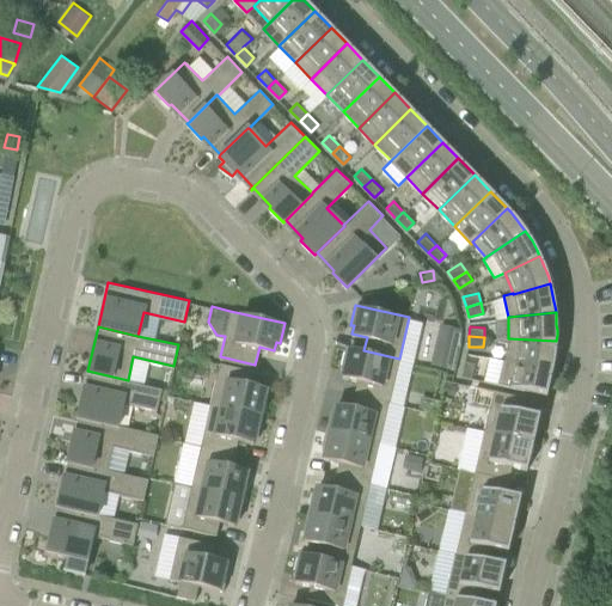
[(430,361),(451,366),(457,342),(436,337),(430,361)]
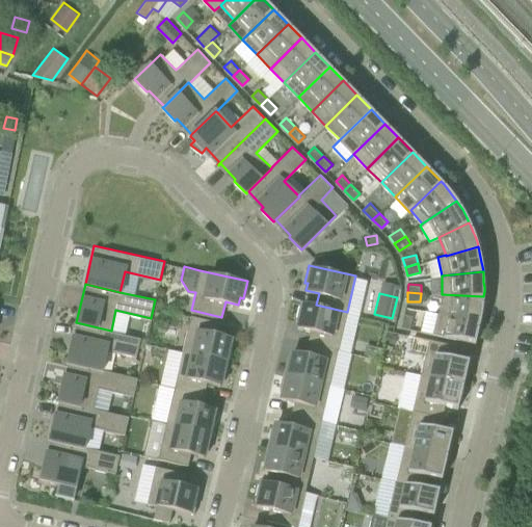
[(480,322),(480,321),(481,316),(482,312),(482,307),(483,301),(483,296),(442,294),(440,312),(440,313),(480,322)]
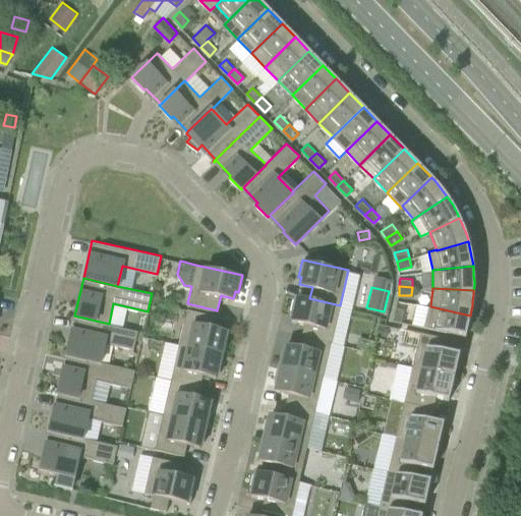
[(301,334),(331,341),(332,341),(340,305),(309,298),(294,295),(290,311),(293,312),(291,320),(304,323),(301,334)]
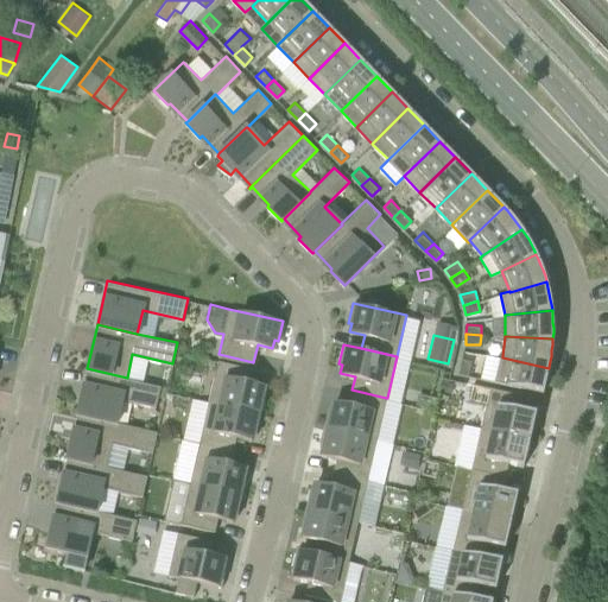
[(502,356),(500,356),(494,380),(543,391),(549,368),(502,357),(502,356)]
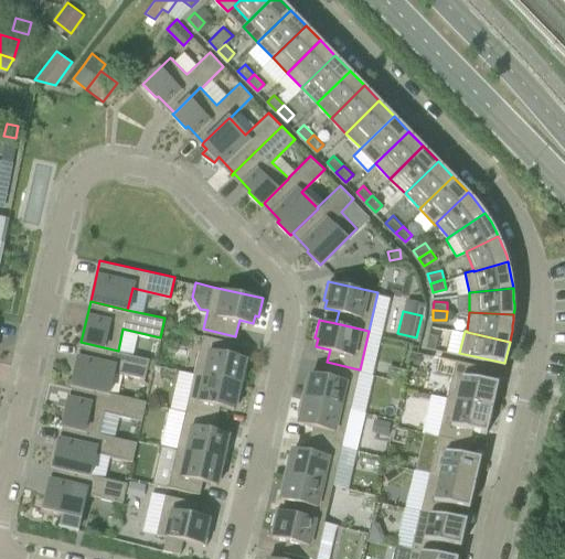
[(429,332),(426,345),(436,347),(438,334),(429,332)]
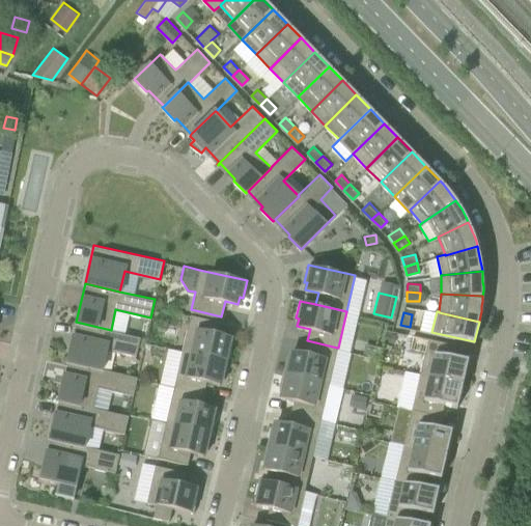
[(220,321),(191,314),(183,350),(228,360),(232,343),(229,343),(230,336),(218,333),(220,321)]
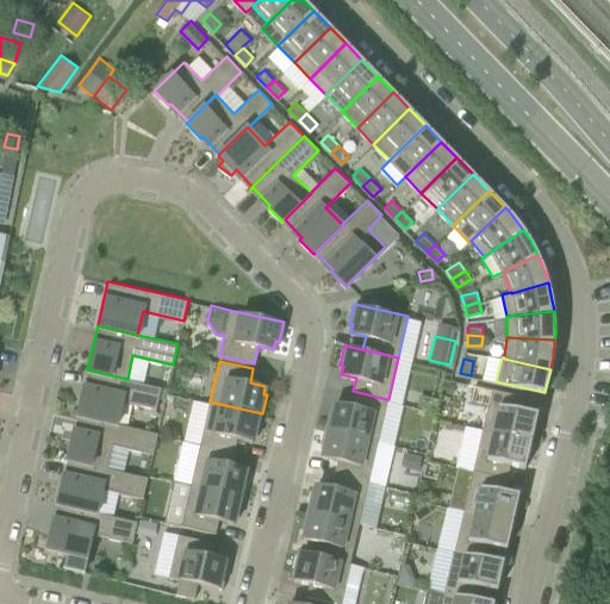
[(161,386),(128,379),(87,369),(78,413),(118,423),(123,399),(156,408),(161,386)]
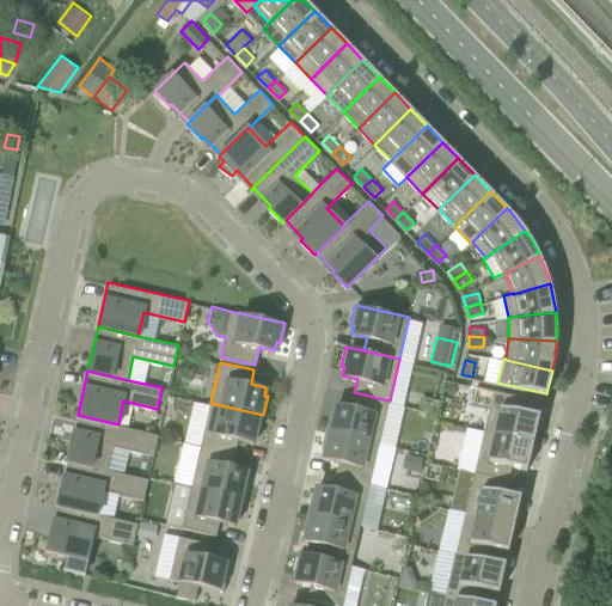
[(456,393),(458,383),(447,380),(445,391),(456,393)]
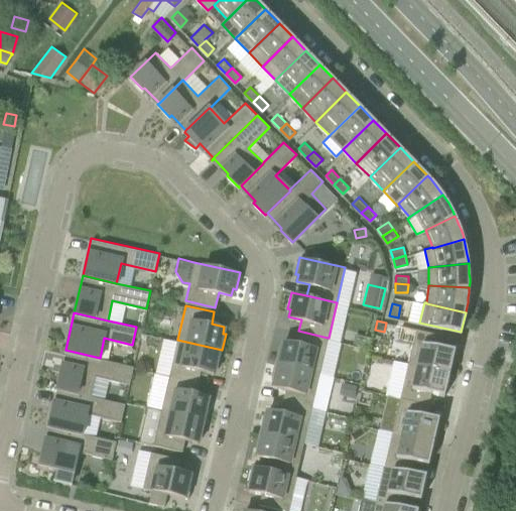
[(444,335),(415,328),(408,362),(449,372),(455,349),(442,346),(444,335)]
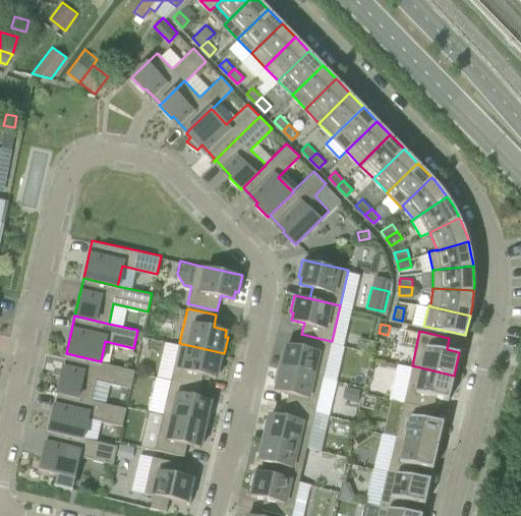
[(301,334),(299,346),(286,343),(284,350),(281,349),(278,365),(323,376),(331,341),(301,334)]
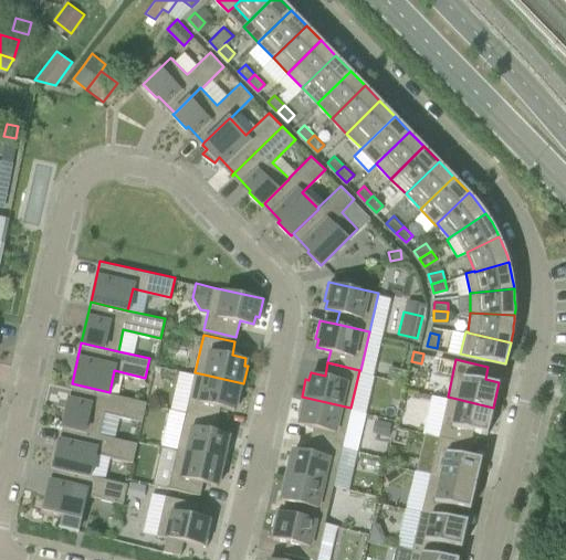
[(407,368),(389,363),(387,374),(404,379),(407,368)]
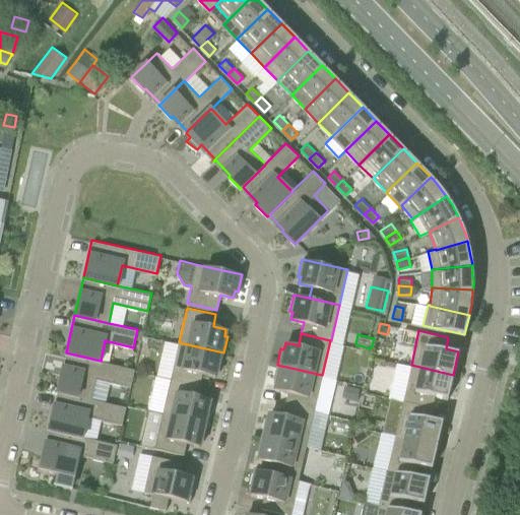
[(223,352),(179,342),(171,377),(200,384),(202,372),(215,375),(216,369),(219,369),(223,352)]
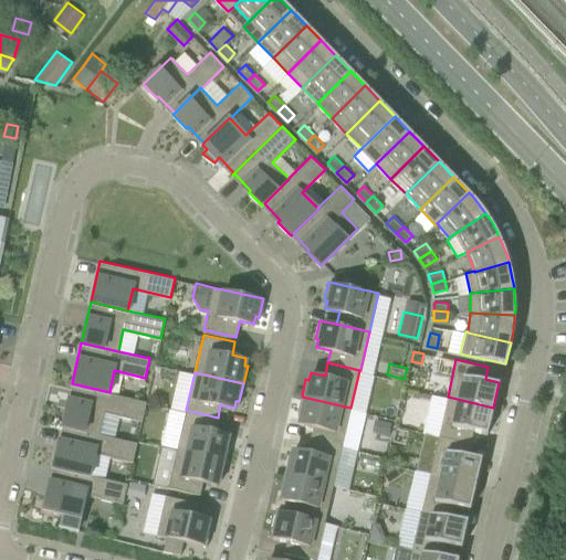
[(100,433),(104,411),(142,420),(146,400),(109,392),(72,383),(62,424),(100,433)]
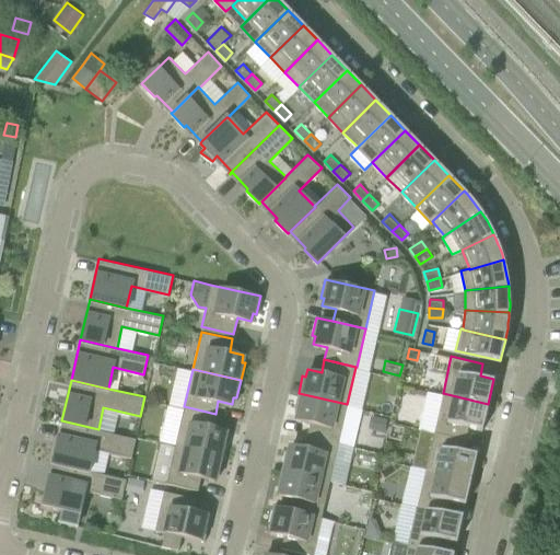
[(362,407),(347,404),(299,393),(294,411),(298,412),(296,418),(310,421),(306,435),(338,441),(353,444),(362,407)]
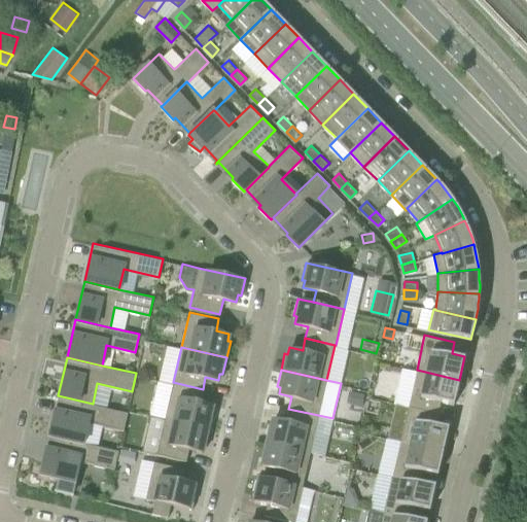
[(441,401),(454,404),(459,380),(417,370),(409,405),(438,412),(441,401)]
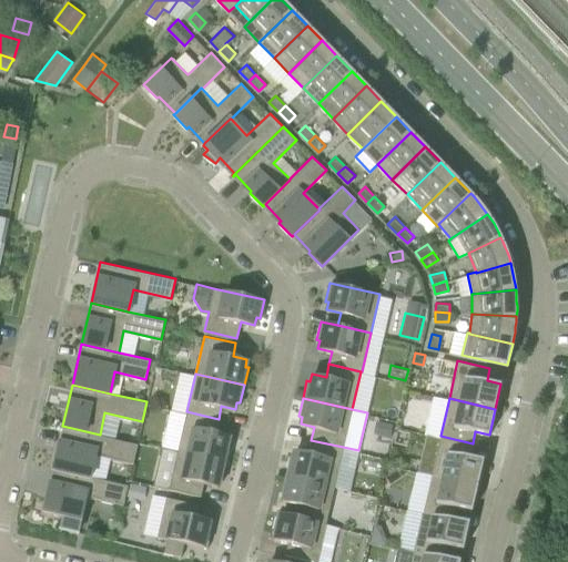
[(227,442),(229,435),(215,431),(219,419),(186,411),(178,449),(226,461),(231,443),(227,442)]
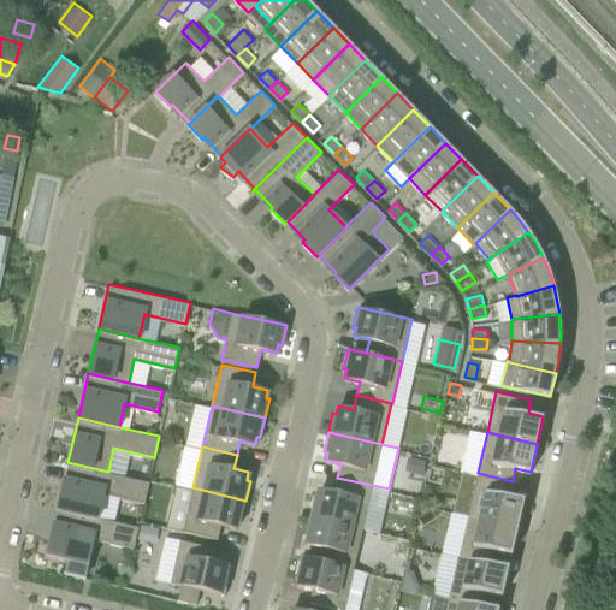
[(424,473),(427,459),(413,455),(410,469),(424,473)]
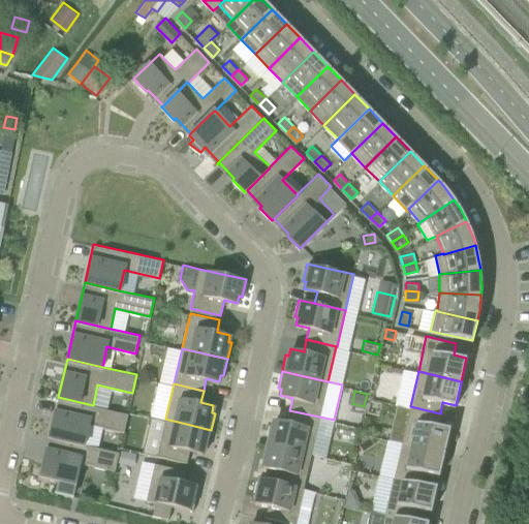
[(128,412),(93,405),(58,397),(50,435),(84,443),(89,423),(124,431),(128,412)]
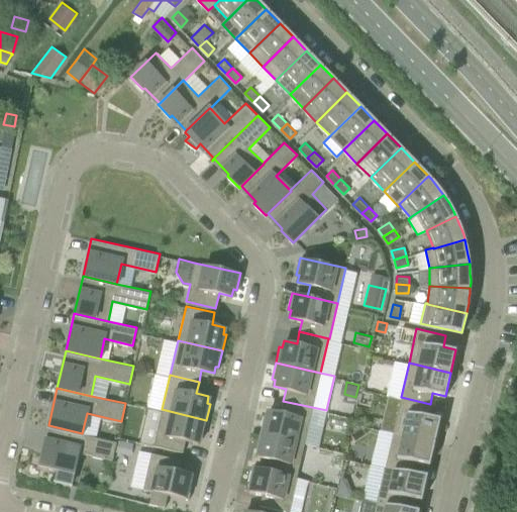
[(434,441),(439,418),(427,415),(430,404),(401,397),(393,431),(434,441)]
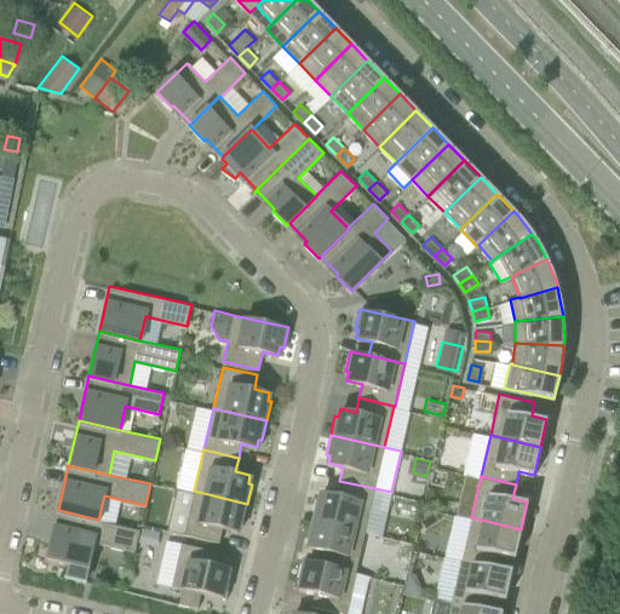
[(337,494),(321,491),(320,499),(316,498),(311,517),(365,529),(374,488),(339,481),(337,494)]
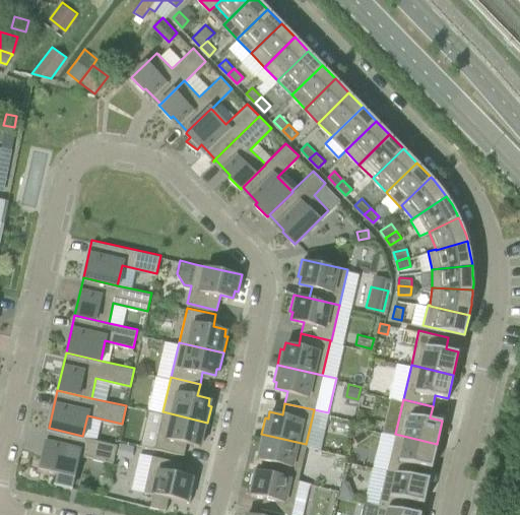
[(163,411),(154,447),(184,453),(187,442),(199,445),(201,438),(204,439),(207,423),(163,411)]
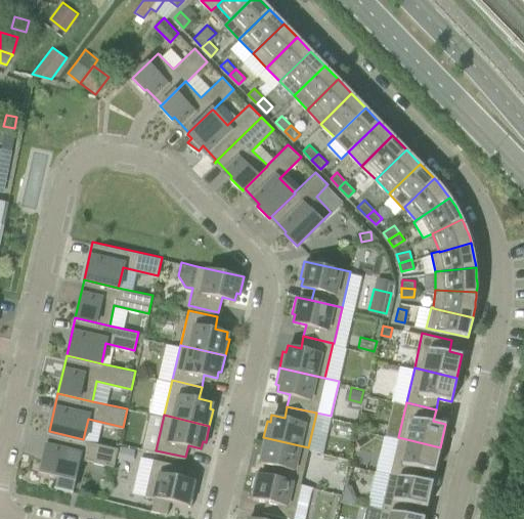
[(118,446),(83,439),(49,431),(40,470),(58,474),(55,486),(72,489),(79,457),(114,465),(118,446)]
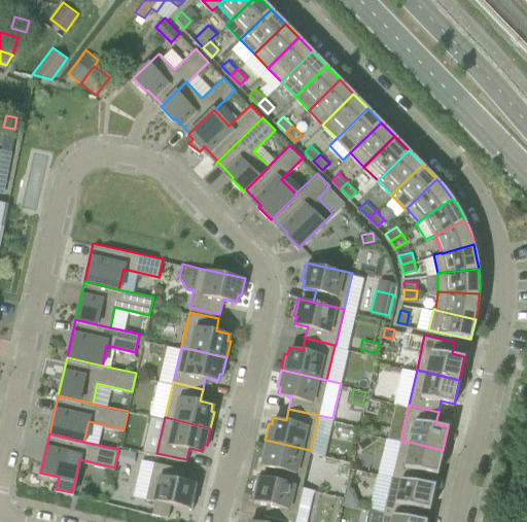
[(303,485),(310,450),(265,440),(260,456),(264,457),(262,463),(275,466),(273,479),(303,485)]
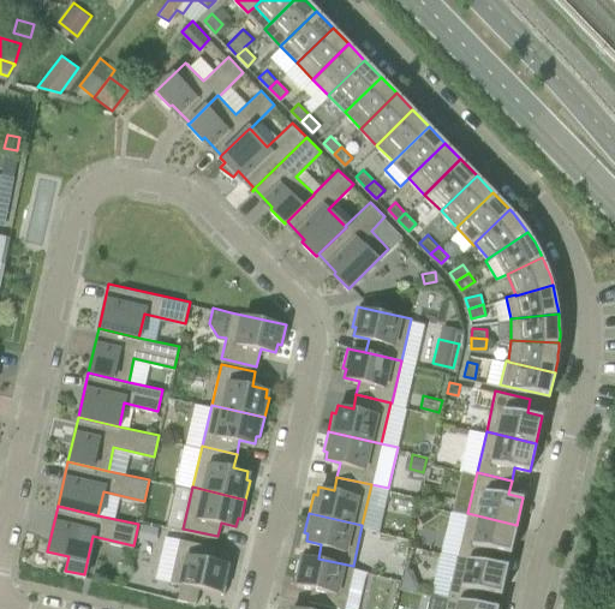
[(517,525),(467,513),(458,554),(493,562),(495,549),(511,553),(517,525)]
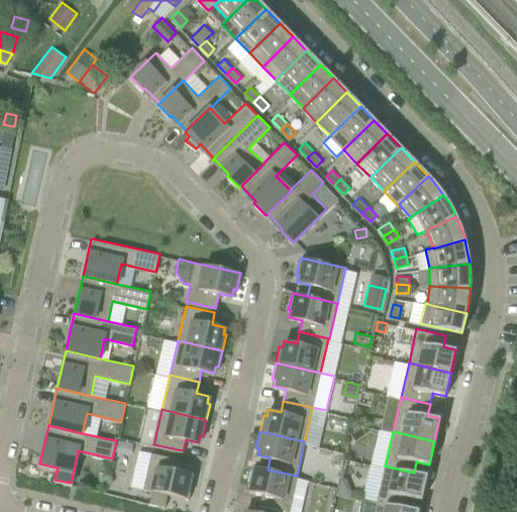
[(126,452),(129,440),(118,438),(116,449),(126,452)]
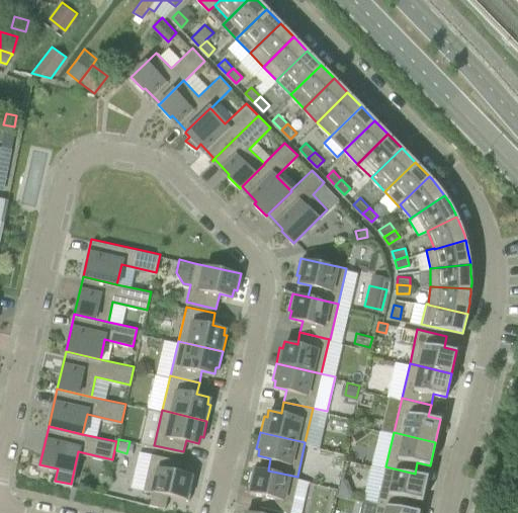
[(124,461),(126,453),(116,450),(114,458),(124,461)]
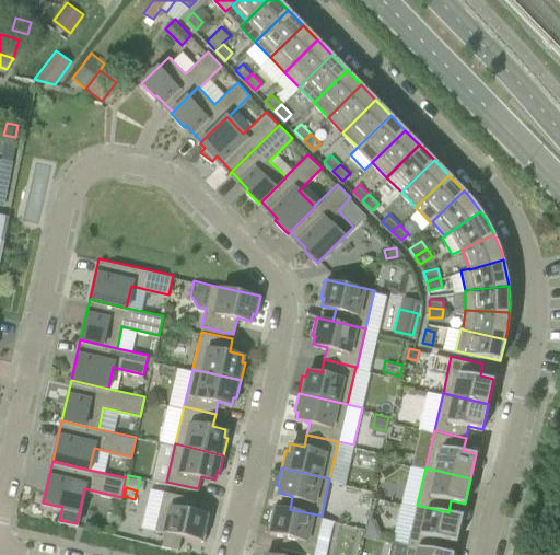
[(163,489),(154,528),(165,531),(162,544),(178,547),(182,534),(205,540),(209,521),(205,520),(207,512),(193,510),(196,497),(163,489)]
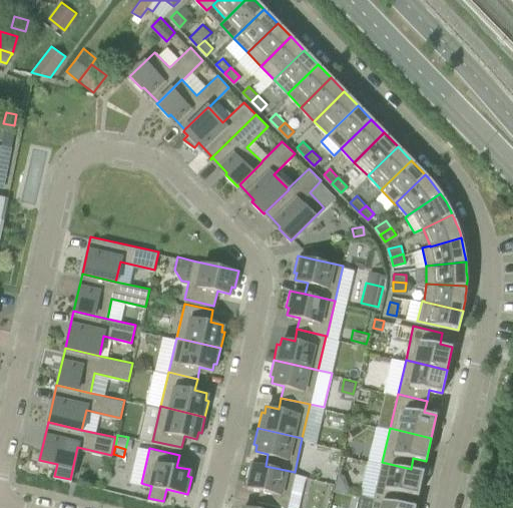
[(247,486),(260,489),(258,501),(288,507),(298,507),(306,475),(295,472),(266,466),(249,462),(245,479),(248,480),(247,486)]
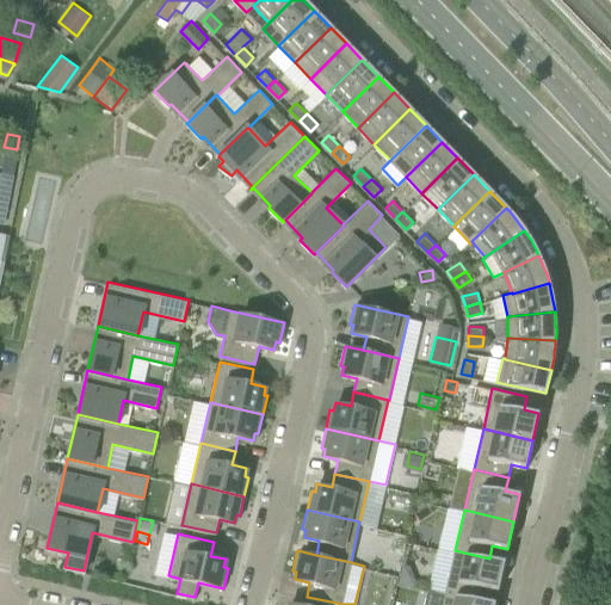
[(483,586),(498,590),(504,562),(489,559),(455,550),(454,550),(444,592),(480,599),(483,586)]
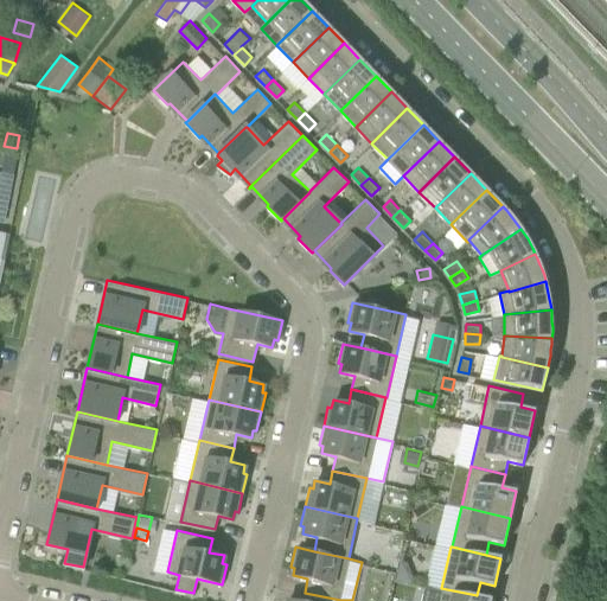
[(398,561),(395,577),(409,581),(411,581),(413,574),(408,560),(400,557),(398,561)]
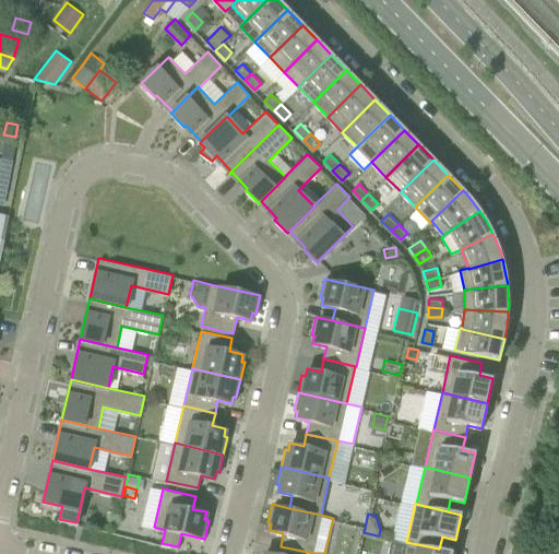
[(452,553),(452,552),(439,549),(406,542),(403,553),(452,553)]
